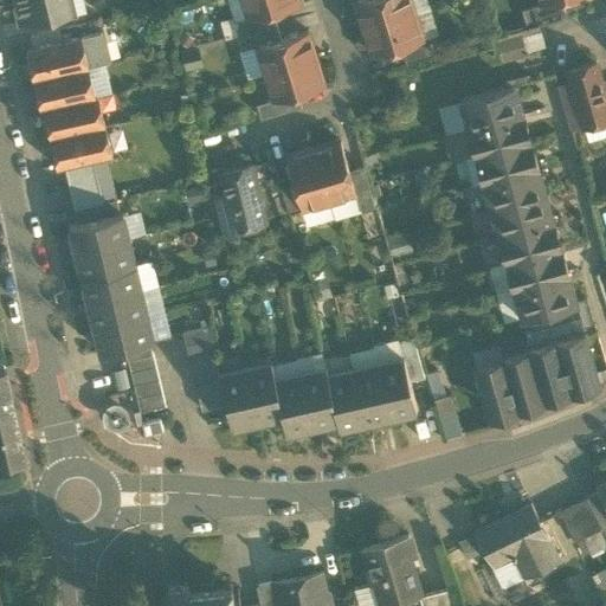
[(14,0),(15,1),(20,23),(84,7),(82,0),(14,0)]
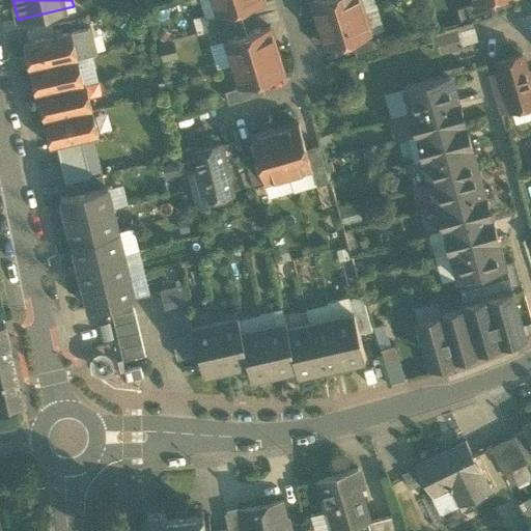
[(262,0),(261,0),(213,0),(218,15),(239,7),(262,0)]
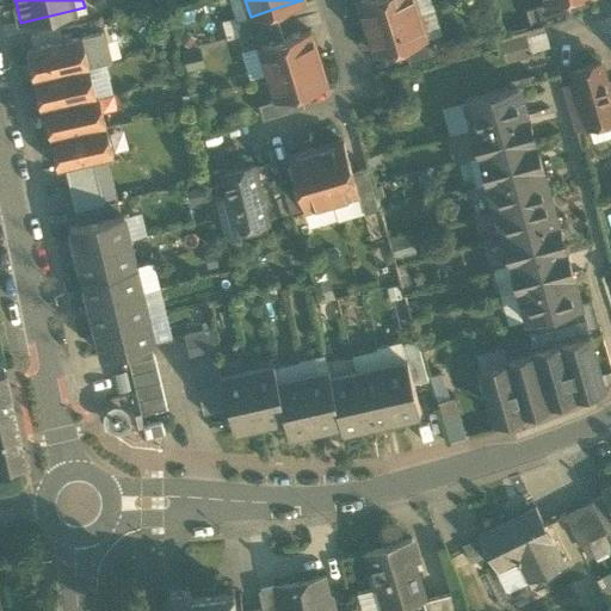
[(358,0),(366,24),(418,8),(414,0),(358,0)]
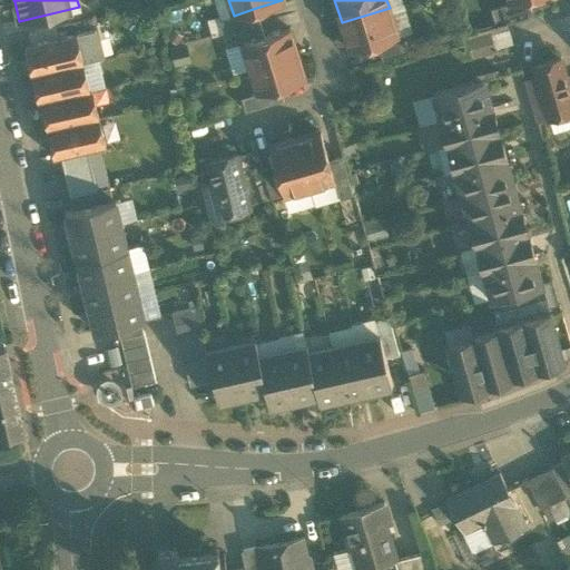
[(412,27),(403,0),(386,0),(390,8),(396,31),(412,27)]
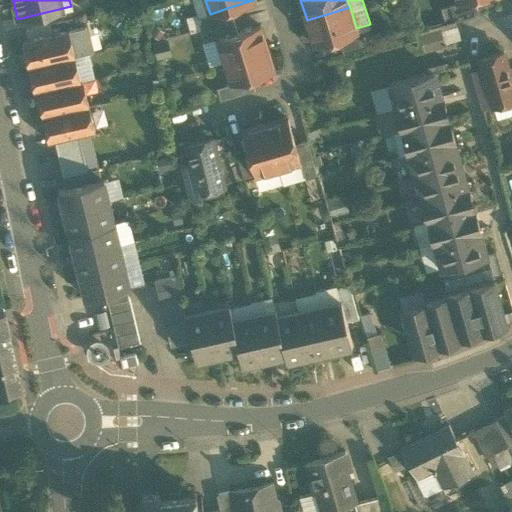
[(438,11),(441,23),(474,13),(471,1),(438,11)]
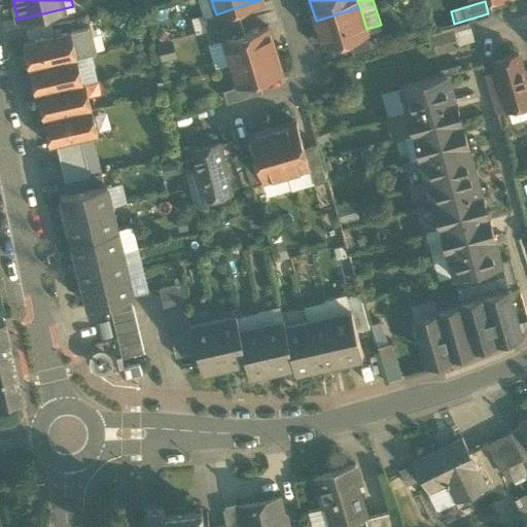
[(207,30),(218,26),(240,20),(237,7),(216,14),(203,19),(207,30)]
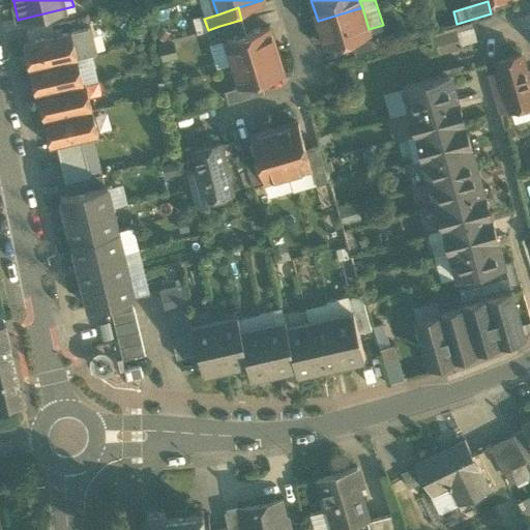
[(369,29),(362,7),(318,21),(325,45),(370,31),(369,29)]
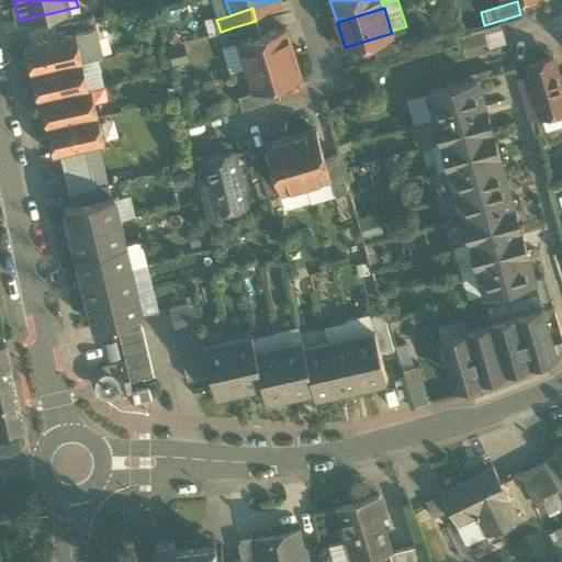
[(256,21),(233,27),(237,41),(238,41),(260,33),(256,21)]
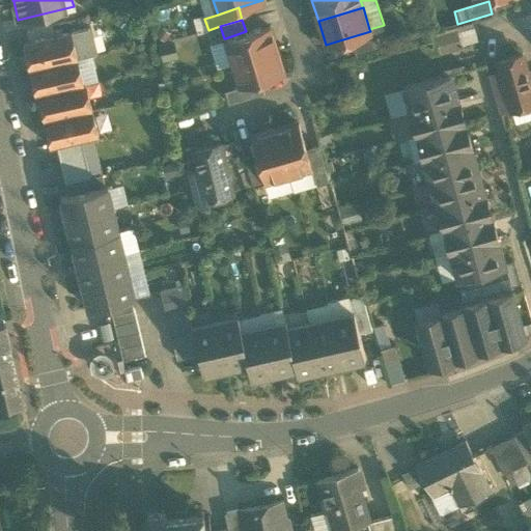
[(225,38),(232,61),(277,48),(270,24),(246,31),(225,38)]
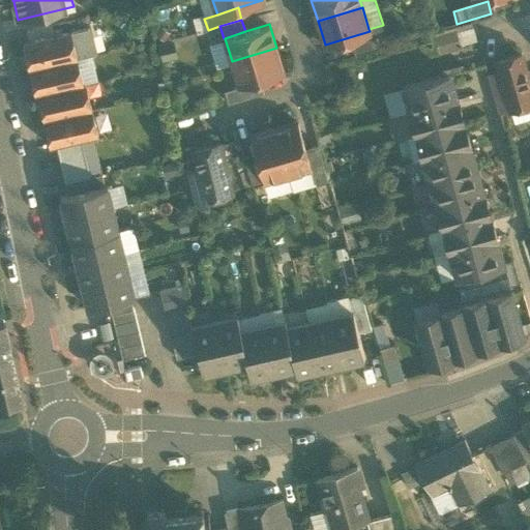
[(27,30),(29,42),(54,36),(51,25),(27,30)]
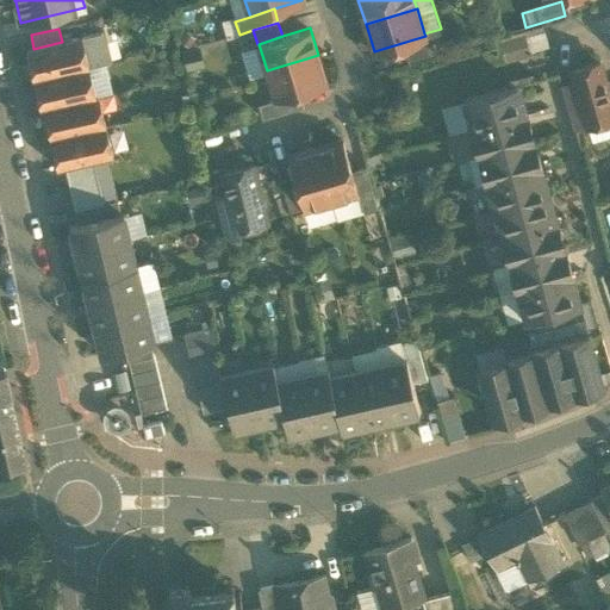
[(101,32),(81,37),(88,67),(109,62),(101,32)]
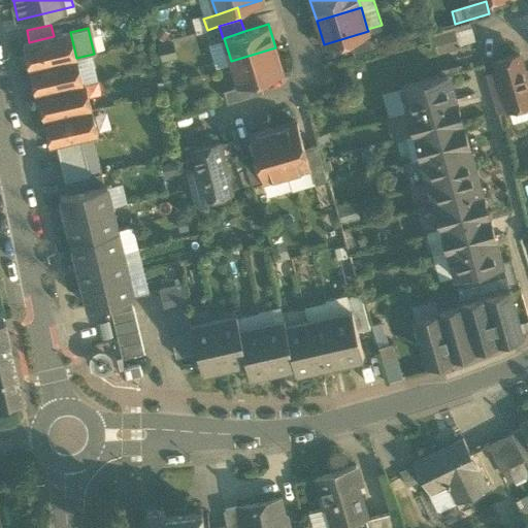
[(456,33),(458,40),(473,35),(471,28),(456,33)]
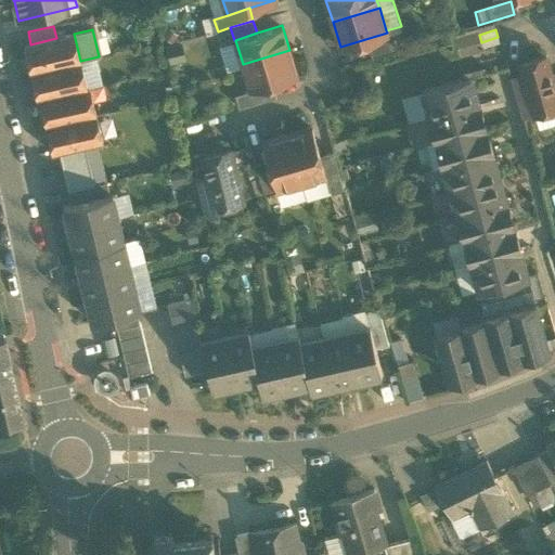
[(477,30),(462,35),(466,50),(481,46),(477,30)]
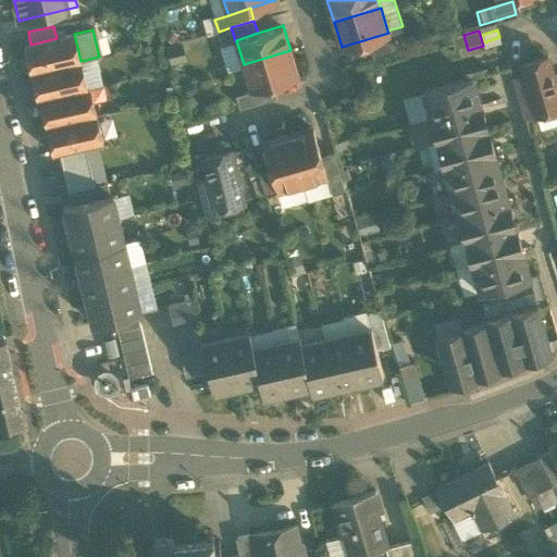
[(24,46),(32,74),(81,62),(81,61),(74,34),(57,38),(31,45),(24,46)]
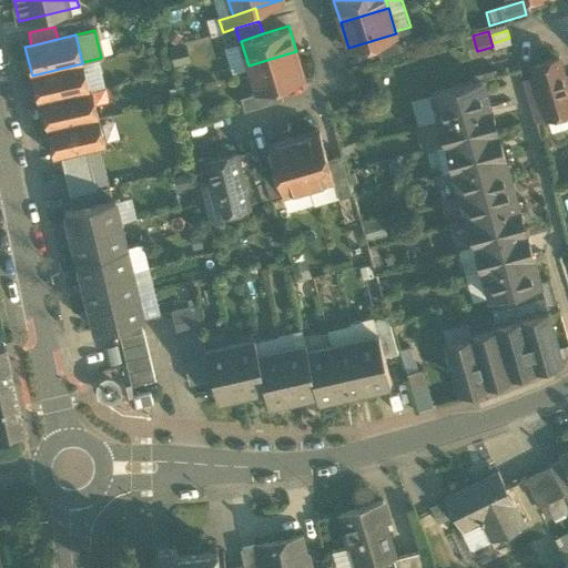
[(403,36),(377,43),(381,56),(406,48),(403,36)]
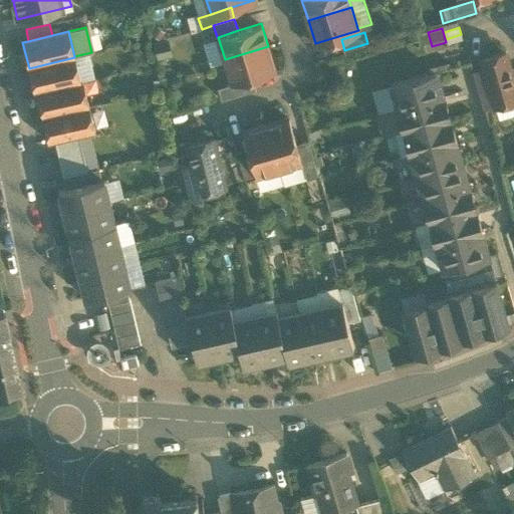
[(275,69),(268,46),(225,59),(232,82),(252,76),(275,69)]
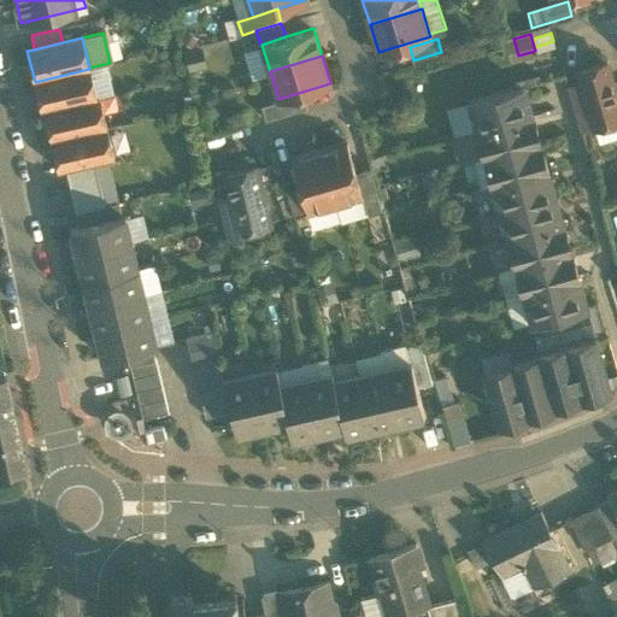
[(594,123),(594,124),(616,117),(616,98),(606,60),(579,69),(582,81),(594,123)]
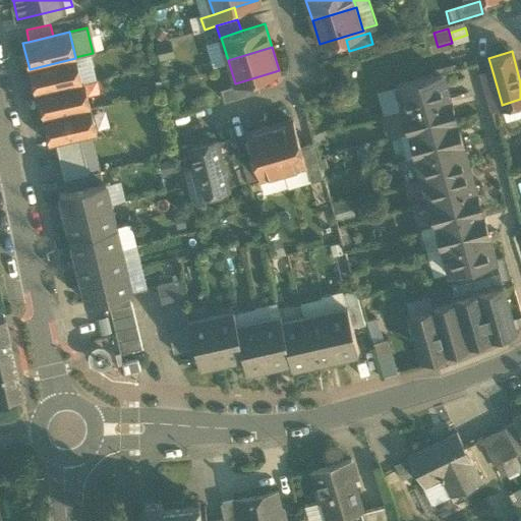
[(36,95),(38,95),(82,83),(75,58),(30,69),(36,95)]
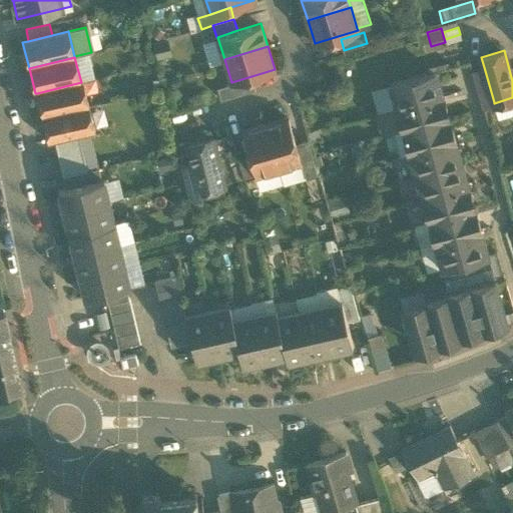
[(476,84),(482,105),(494,102),(484,67),(472,71),(476,84)]
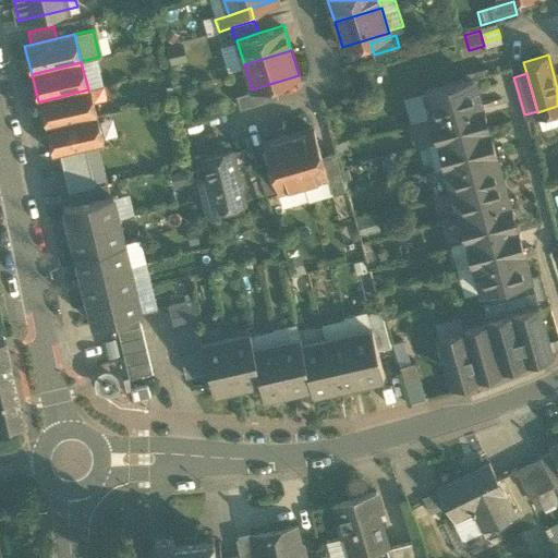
[(424,89),(432,116),(480,102),(472,76),(455,81),(452,80),(445,82),(444,84),(424,89)]
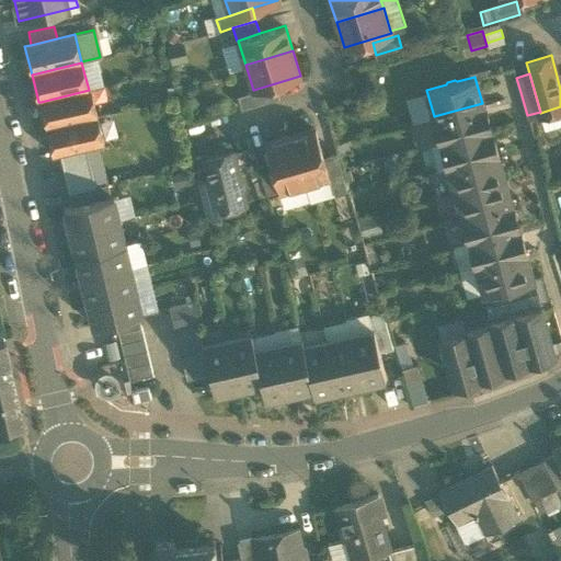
[(238,94),(241,107),(279,96),(275,83),(253,90),(238,94)]
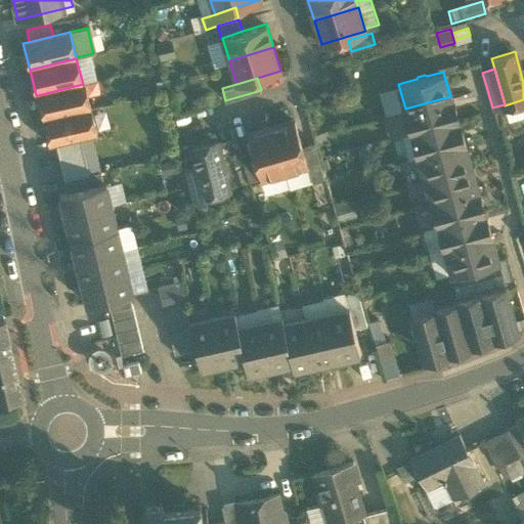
[(38,95),(44,121),(90,110),(84,84),(83,84),(38,95)]
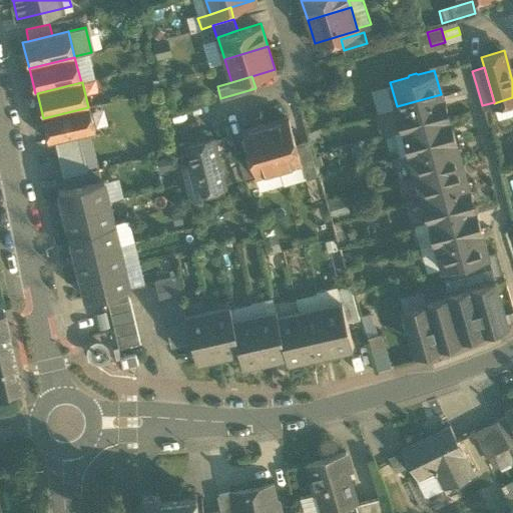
[(377,112),(397,106),(390,82),(370,88),(377,112)]
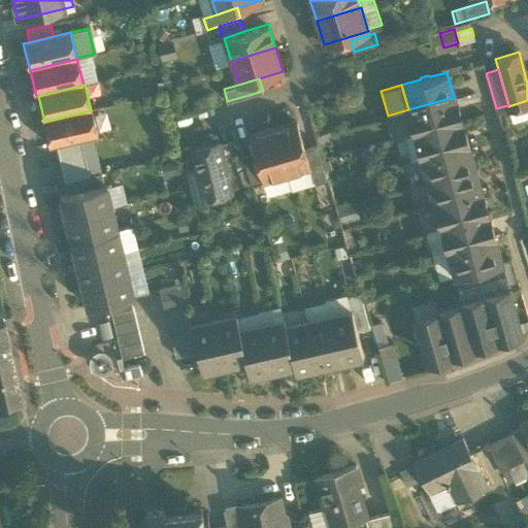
[(460,120),(454,97),(408,109),(415,133),(460,120)]
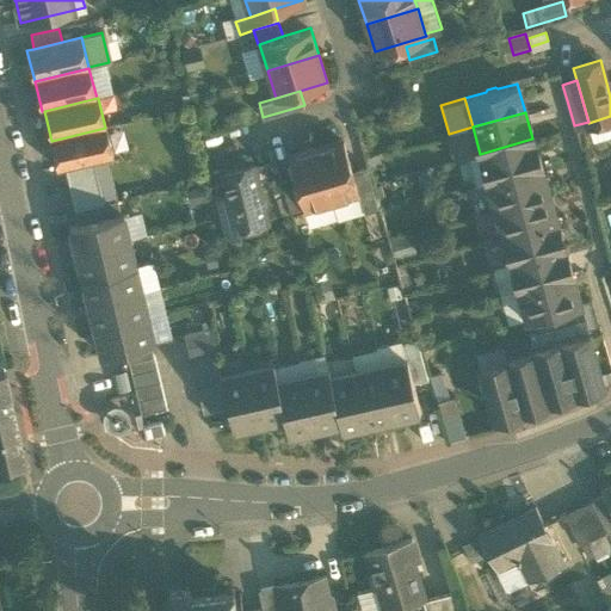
[(610,134),(610,116),(588,123),(593,140),(610,134)]
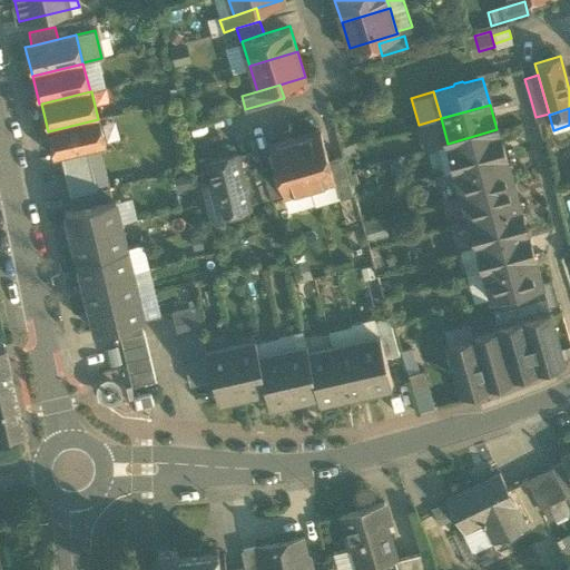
[(435,147),(448,144),(441,118),(419,125),(415,125),(422,150),(435,147)]
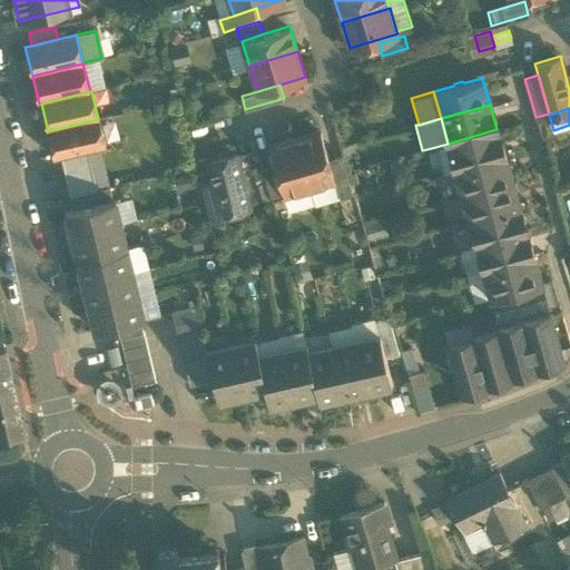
[(105,147),(98,119),(48,131),(55,159),(61,157),(87,151),(105,147)]
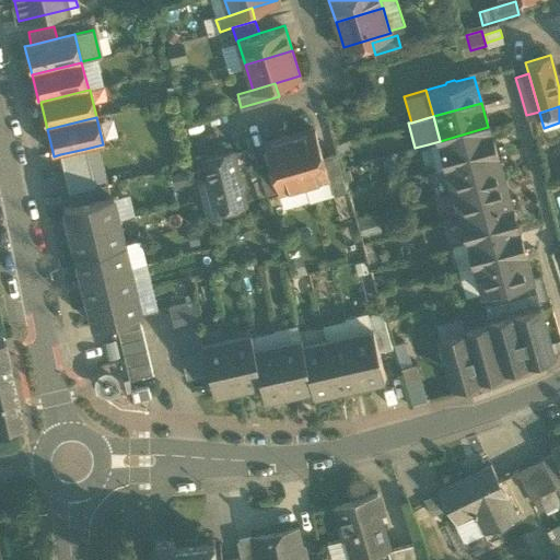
[(496,152),(488,127),(440,141),(447,165),(496,152)]
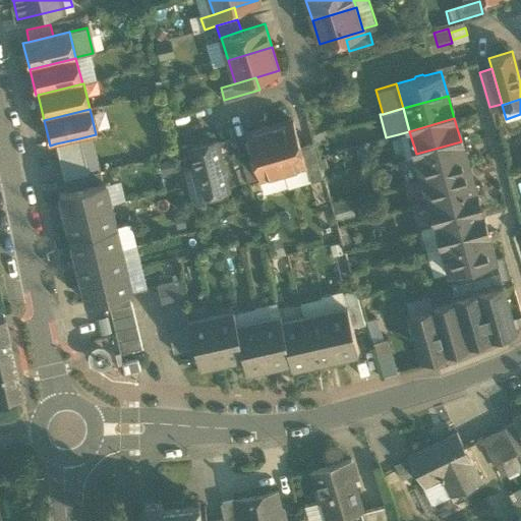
[(292,119),(269,126),(283,170),(306,163),(300,142),(292,119)]
